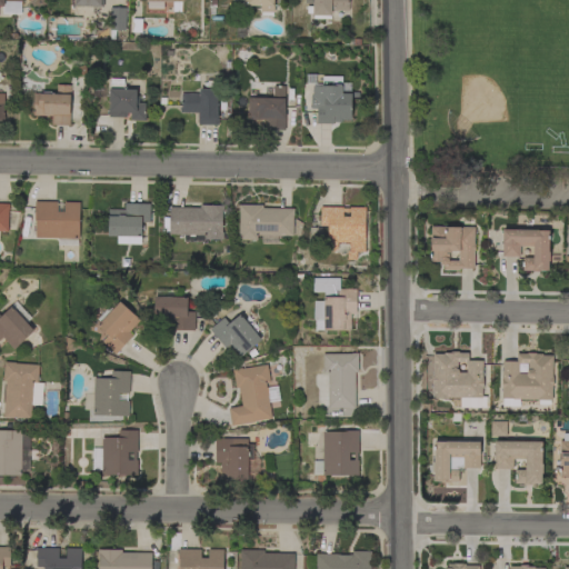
[(20,13),(1,13),(1,6),(0,6),(0,0),(21,0),(21,1),(20,1),(20,13)]
